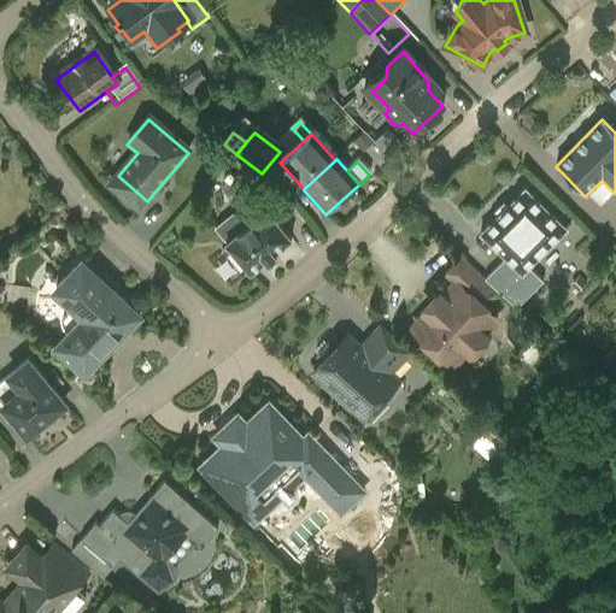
[(147,201),(118,176),(109,187),(138,212),(147,201)]
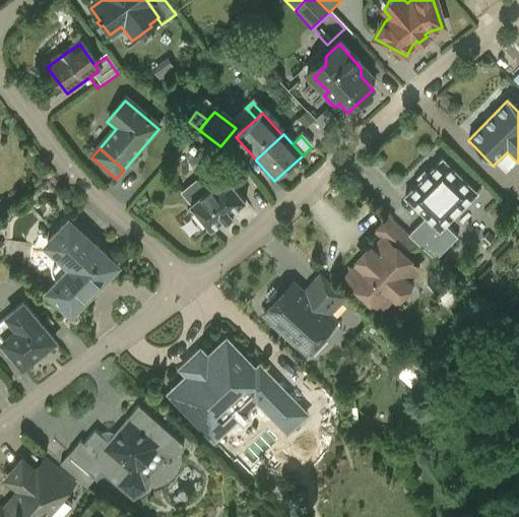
[(444,163),(442,160),(440,163),(440,164),(406,197),(405,197),(404,199),(405,201),(406,200),(426,220),(438,232),(437,233),(439,234),(441,233),(441,232),(444,229),(474,197),(475,198),(476,196),(475,194),(474,194),(443,164),(444,163)]
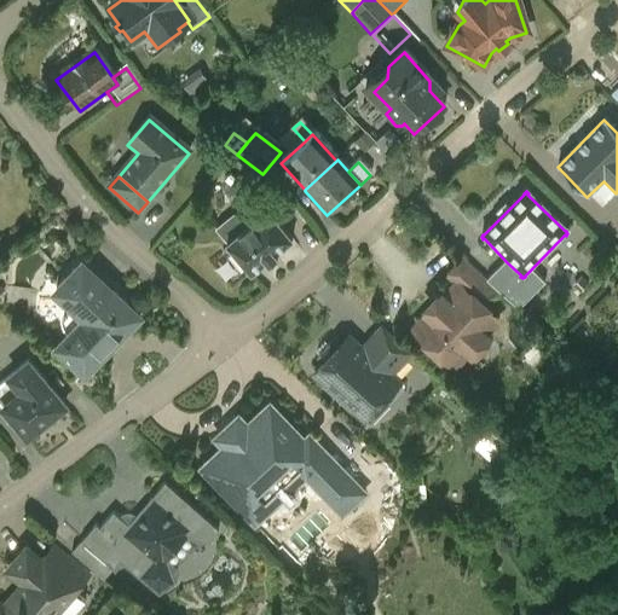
[(266,214),(225,248),(231,255),(227,257),(240,273),(244,271),(250,278),(266,265),(267,266),(277,259),(276,256),(292,244),(266,214)]
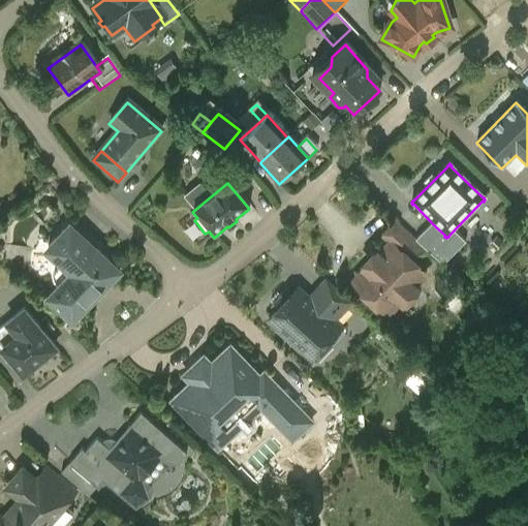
[(198,185),(183,199),(193,210),(209,195),(198,185)]
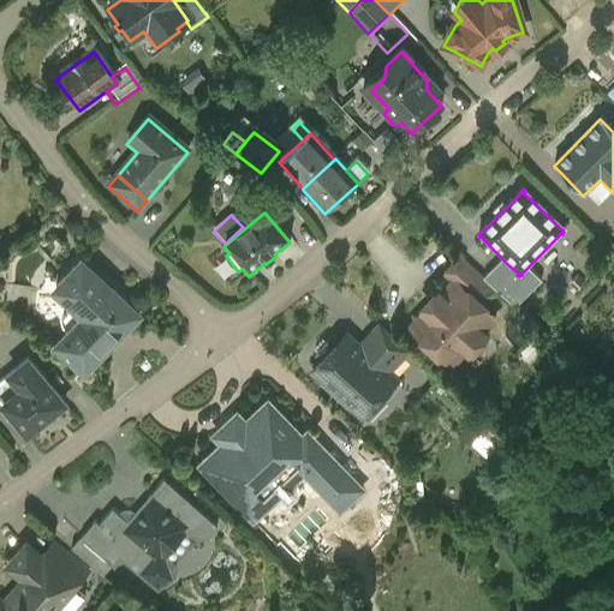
[(518,274),(504,261),(482,281),(493,292),(514,311),(541,285),(525,270),(522,274),(522,275),(519,276),(517,275),(518,274)]
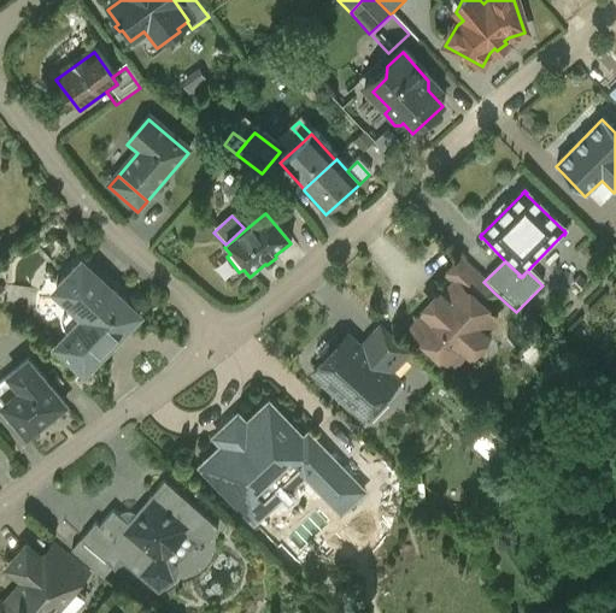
[(484,282),(463,263),(445,282),(455,292),(456,292),(476,311),(494,293),(484,282)]
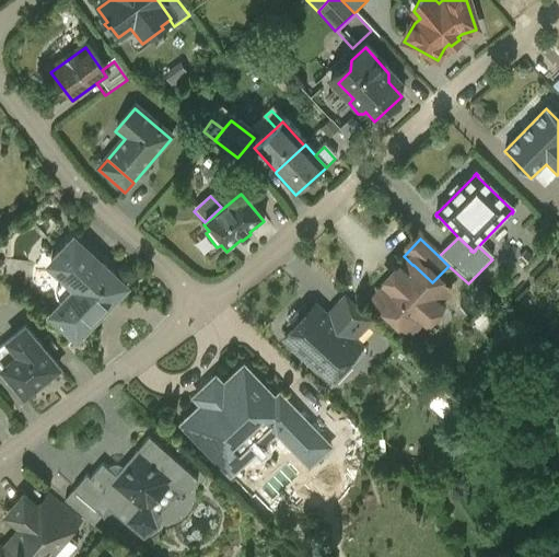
[(510,240),(500,252),(509,259),(520,247),(510,240)]
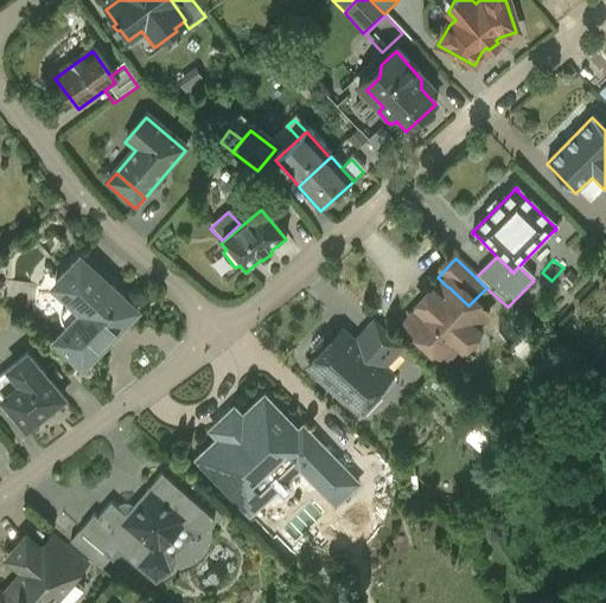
[(80,262),(53,289),(56,292),(57,289),(68,299),(84,314),(108,289),(80,262)]
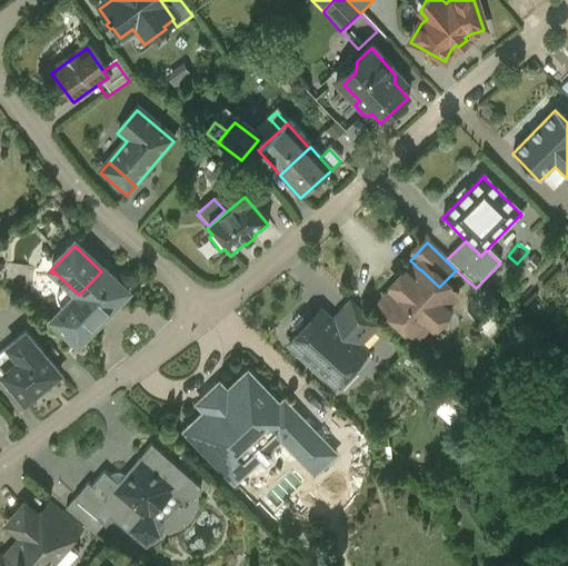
[(439,287),(420,269),(419,269),(409,280),(406,277),(392,291),(396,295),(385,306),(417,336),(428,325),(431,328),(445,314),(441,310),(452,299),(439,287)]
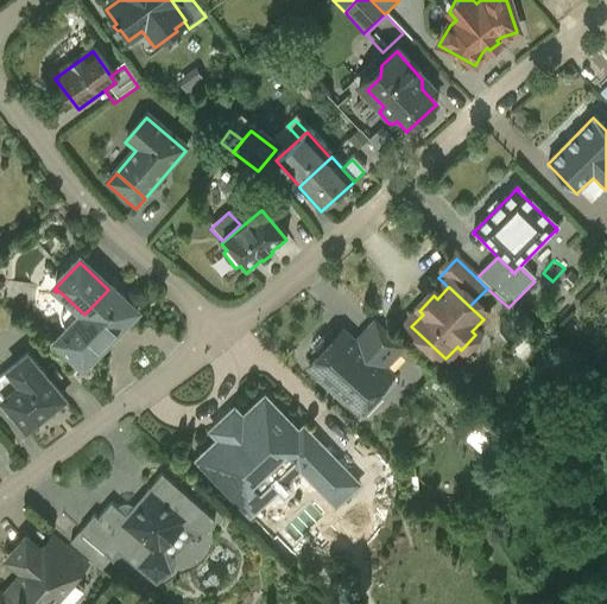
[(108,290),(84,315),(68,299),(63,304),(59,313),(59,322),(64,331),(67,334),(55,345),(82,372),(136,316),(108,290)]
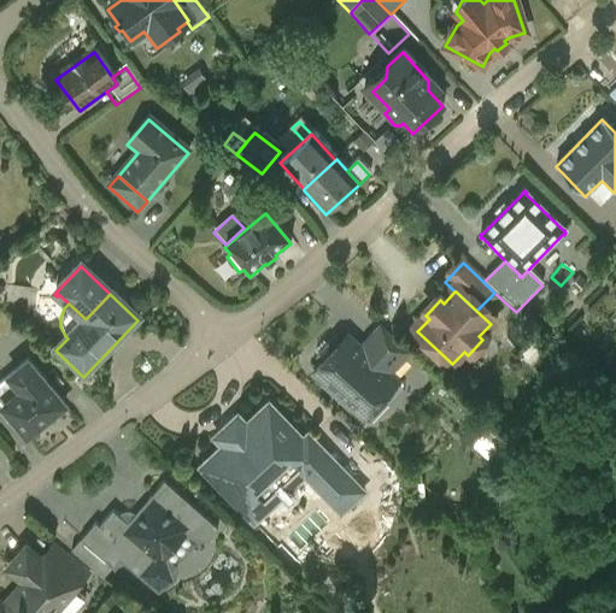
[(376,370),(345,341),(335,351),(329,346),(316,360),(322,365),(312,376),(363,423),(382,402),(375,395),(388,382),(387,381),(408,359),(397,348),(376,370)]
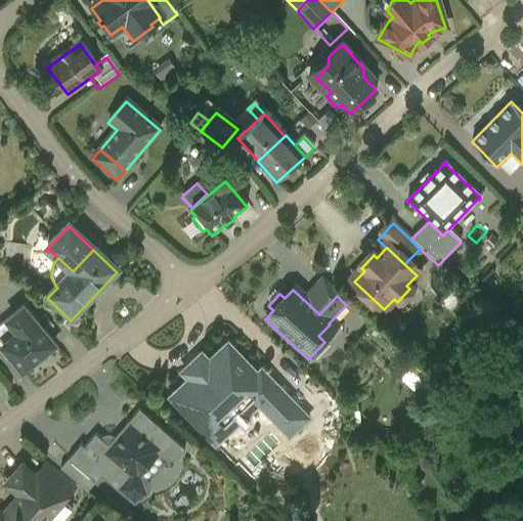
[(23,310),(7,322),(17,336),(1,348),(22,374),(53,348),(23,310)]
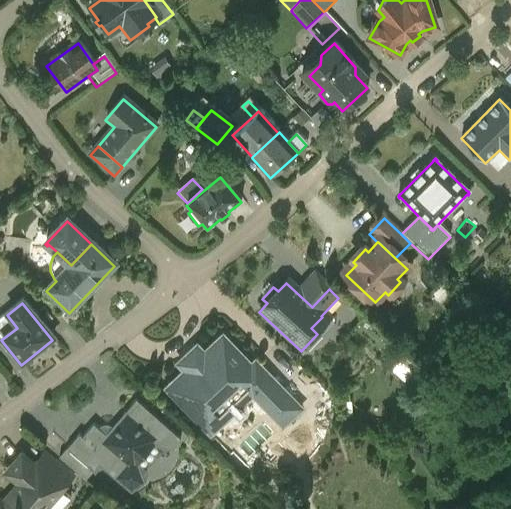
[(17,328),(7,315),(0,320),(0,339),(1,340),(17,328)]
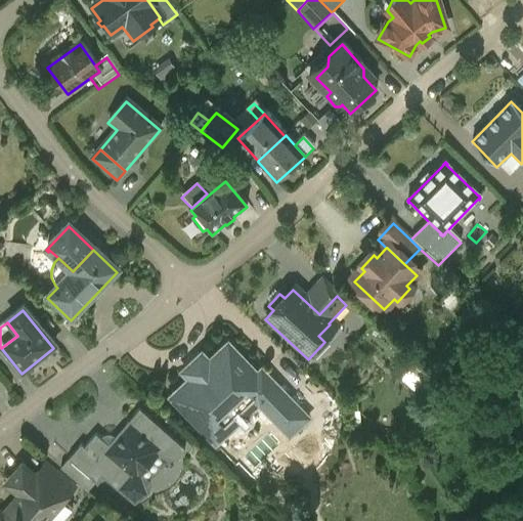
[(227,349),(210,365),(205,360),(185,379),(189,384),(173,400),(211,440),(227,425),(231,429),(257,406),(256,405),(268,394),(227,349)]
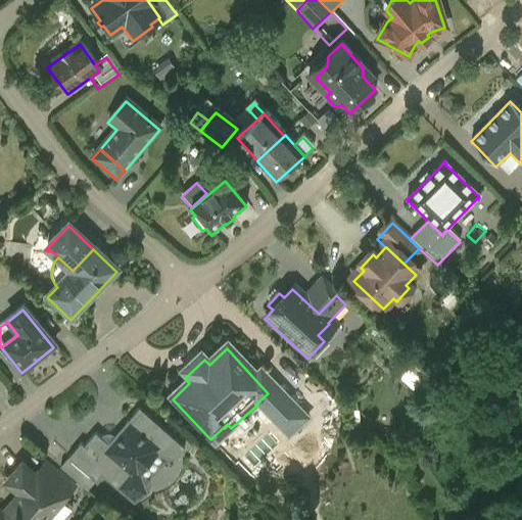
[(296,412),(274,387),(268,393),(255,405),(256,406),(278,429),(296,412)]
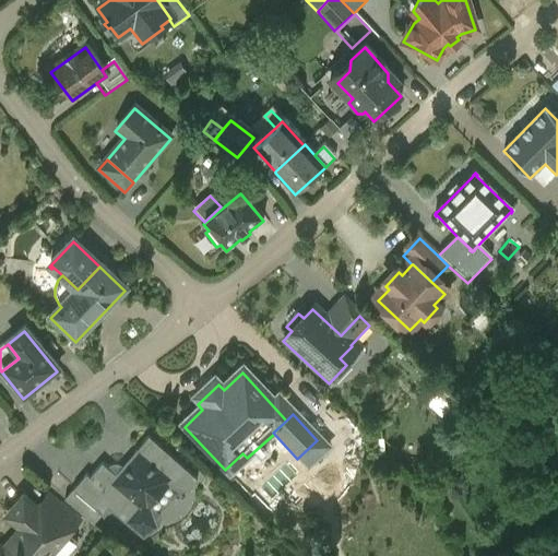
[(149,438),(133,456),(134,457),(117,478),(102,464),(90,478),(86,476),(72,492),(102,517),(108,510),(143,541),(158,531),(150,508),(166,489),(190,494),(197,482),(149,438)]
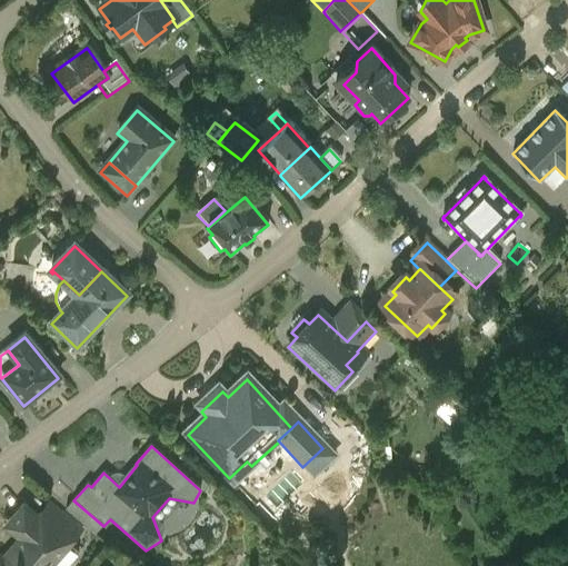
[(45,527),(25,508),(8,527),(22,539),(6,558),(2,558),(0,558),(0,565),(50,565),(68,547),(45,527)]
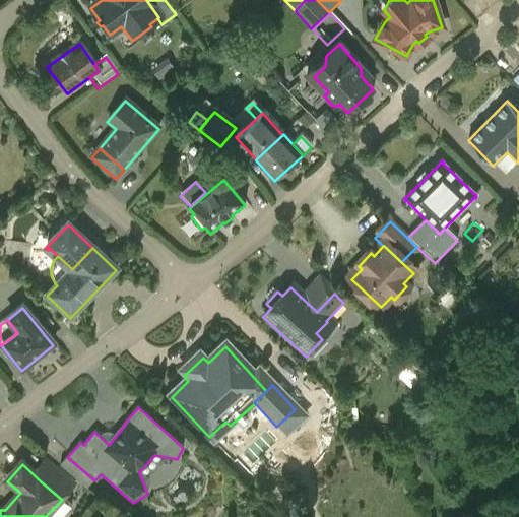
[(51,470),(41,481),(62,500),(71,489),(51,470)]
